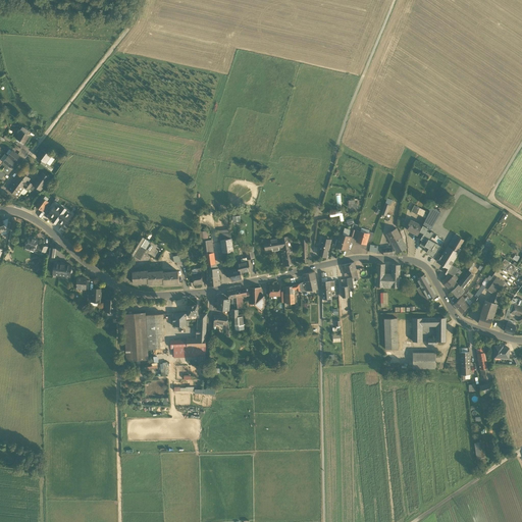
[(22,132),(17,140),(24,144),(27,141),(25,140),(29,136),(28,135),(22,132)]
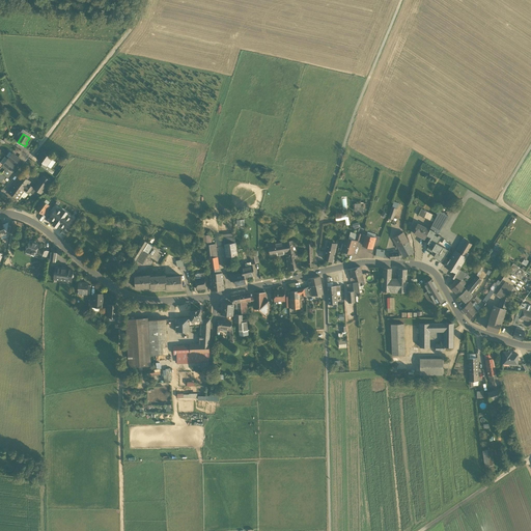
[(44,164),(47,166),(52,159),(43,152),(37,159),(44,164)]
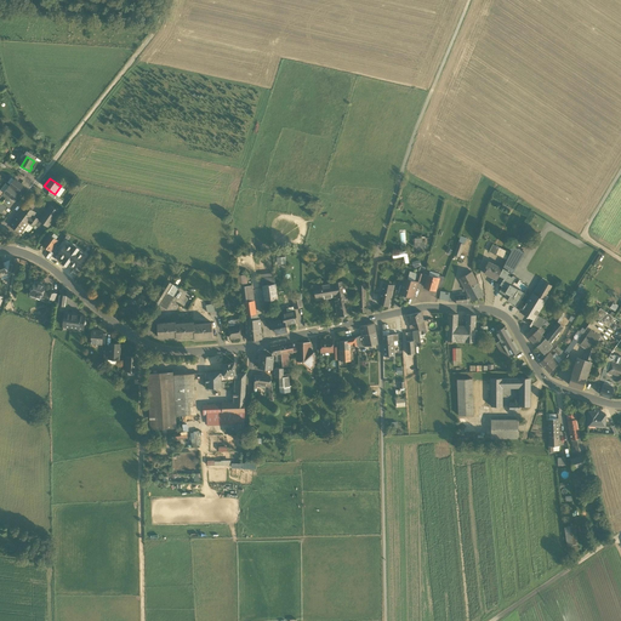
[(23,186),(15,180),(10,186),(18,193),(23,186)]
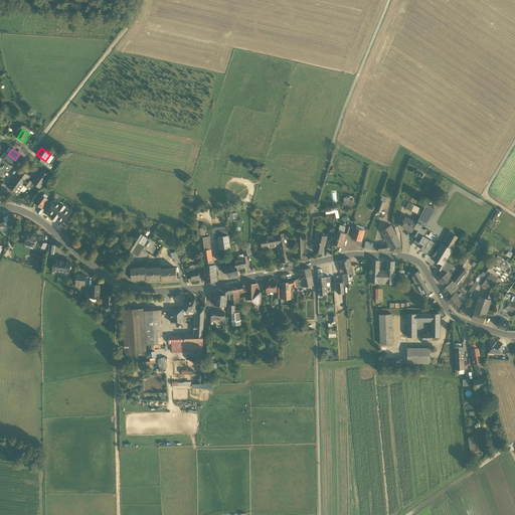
[(10,165),(15,160),(8,154),(3,160),(8,163),(10,165)]
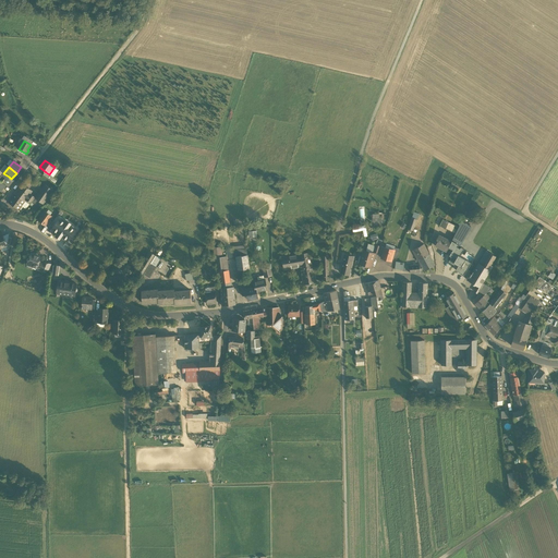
[(59,170),(55,167),(49,174),(53,178),(59,170)]
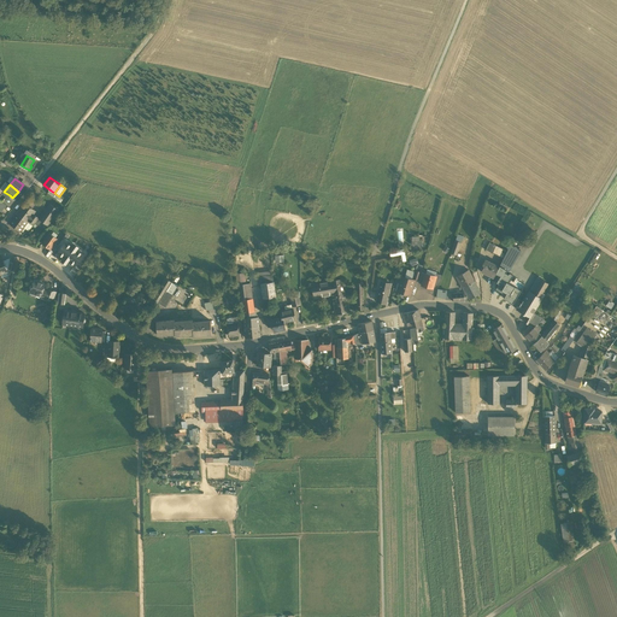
[(48,194),(57,200),(59,197),(54,193),(51,191),(48,194)]
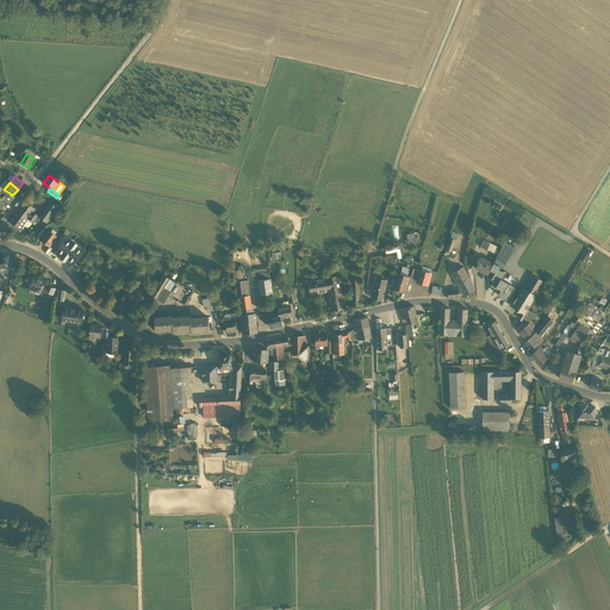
[(17,211),(27,221),(27,219),(32,212),(35,210),(24,201),(17,211)]
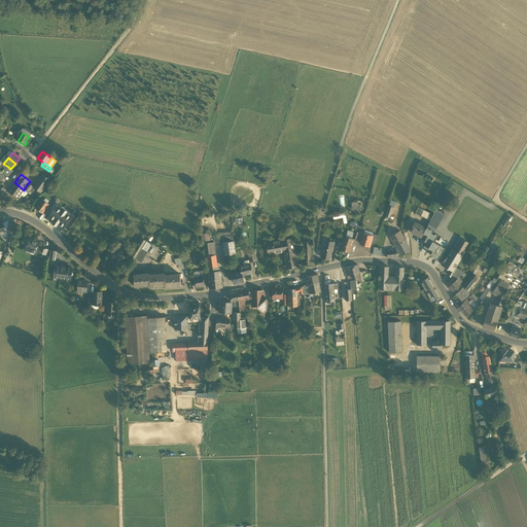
[(36,189),(41,194),(50,180),(43,175),(33,187),(36,189)]
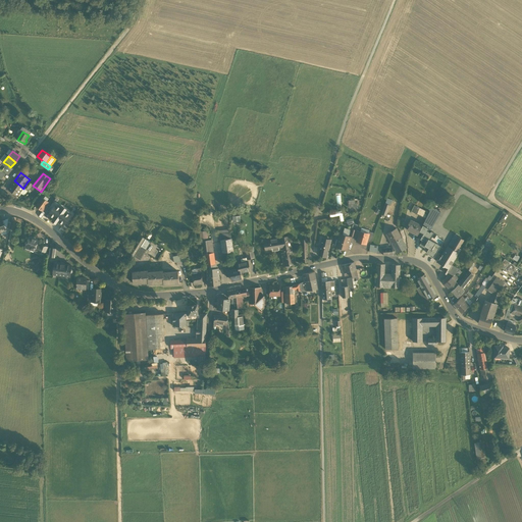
[(19,193),(23,189),(14,180),(8,190),(17,196),(19,193)]
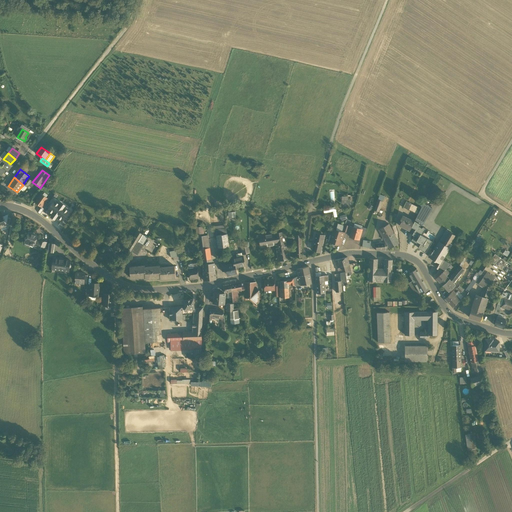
[(35,202),(41,207),(45,202),(47,198),(46,197),(43,195),(41,194),(35,202)]
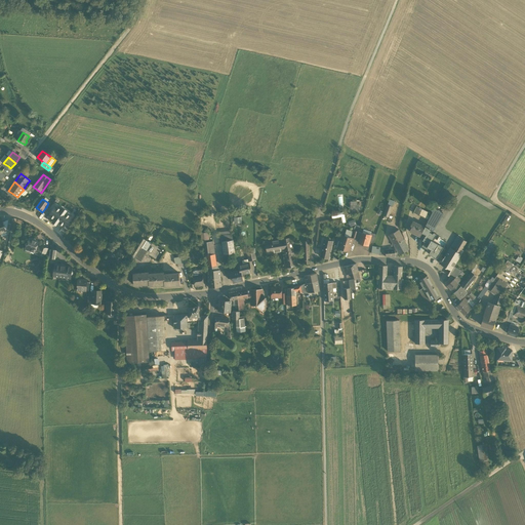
[(63,227),(63,228),(66,224),(71,216),(66,212),(67,210),(63,208),(62,209),(59,207),(56,205),(50,213),(48,216),(53,220),(52,223),(56,225),(57,223),(63,227)]
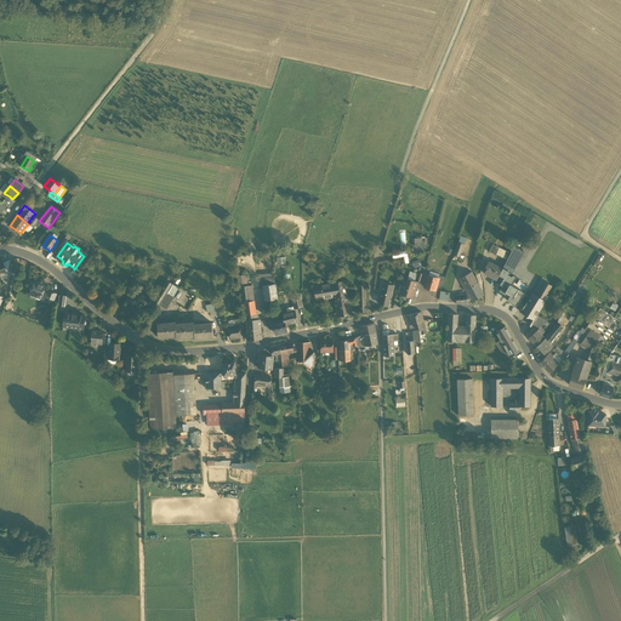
[(489,251),(506,260),(508,256),(510,252),(493,244),(489,251)]
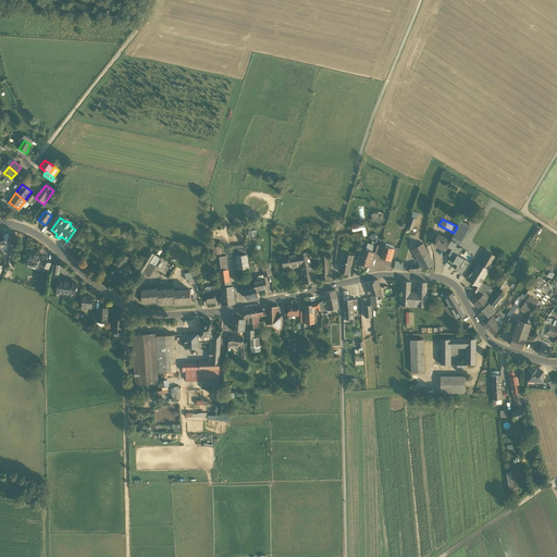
[(461,221),(452,239),(459,245),(470,226),(461,221)]
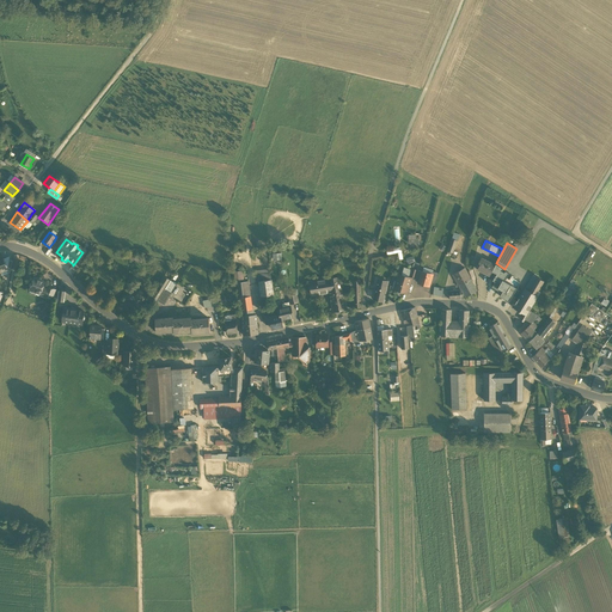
[(478,270),(490,275),(491,271),(495,264),(482,257),(479,263),(481,264),(478,270)]
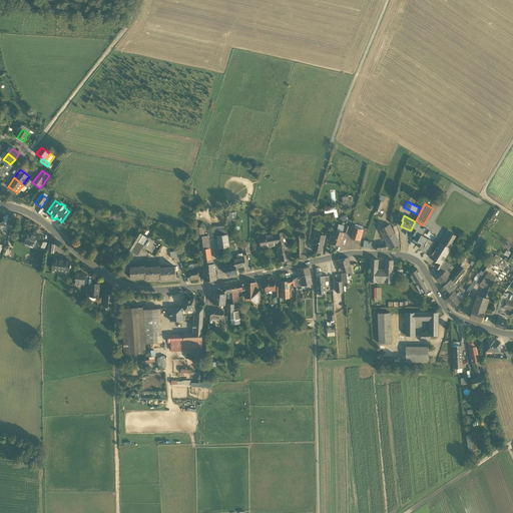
[(58,225),(62,228),(67,220),(64,218),(61,222),(61,221),(58,225)]
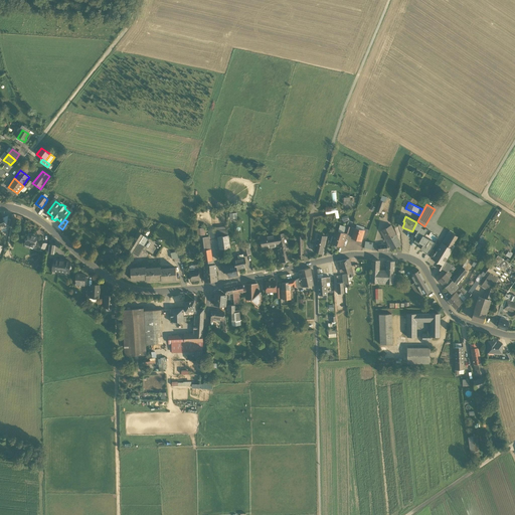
[(416,237),(413,241),(419,244),(420,243),(422,244),(420,248),(427,253),(432,248),(438,237),(430,232),(428,234),(426,237),(424,235),(426,233),(428,229),(425,227),(424,229),(422,227),(423,225),(416,221),(416,222),(413,228),(417,230),(414,235),(416,237)]
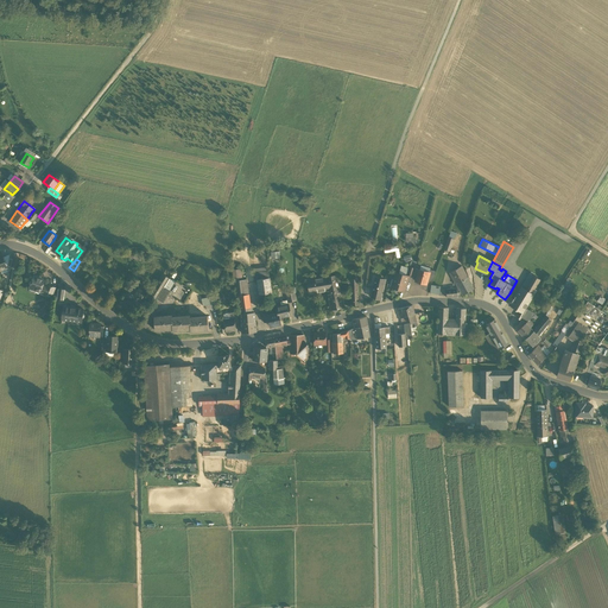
[(407,274),(409,268),(401,265),(398,274),(406,277),(407,274)]
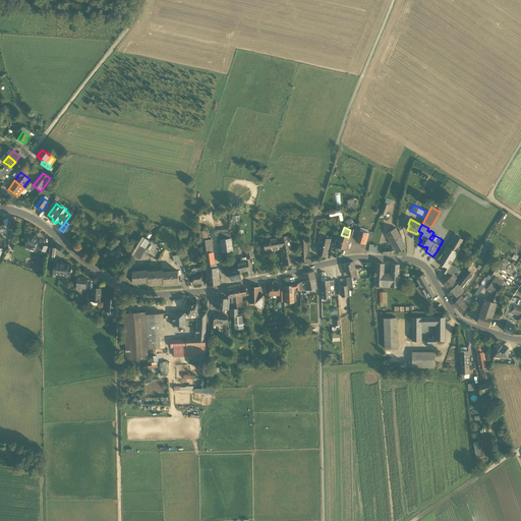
[(390,243),(391,243),(400,237),(396,228),(386,234),(390,242),(389,242),(389,244),(390,243)]
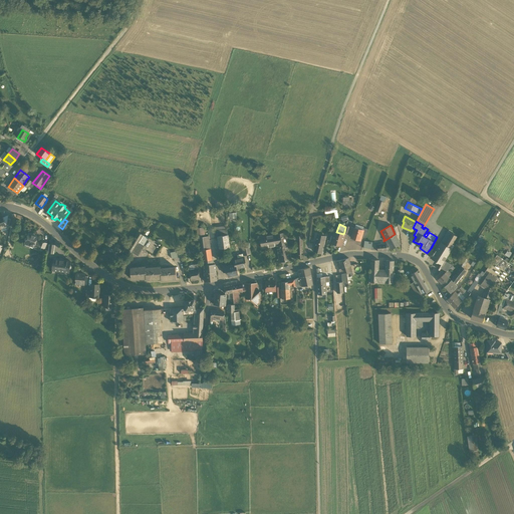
[(201,235),(198,235),(199,238),(206,237),(204,227),(197,228),(198,231),(200,231),(201,235)]
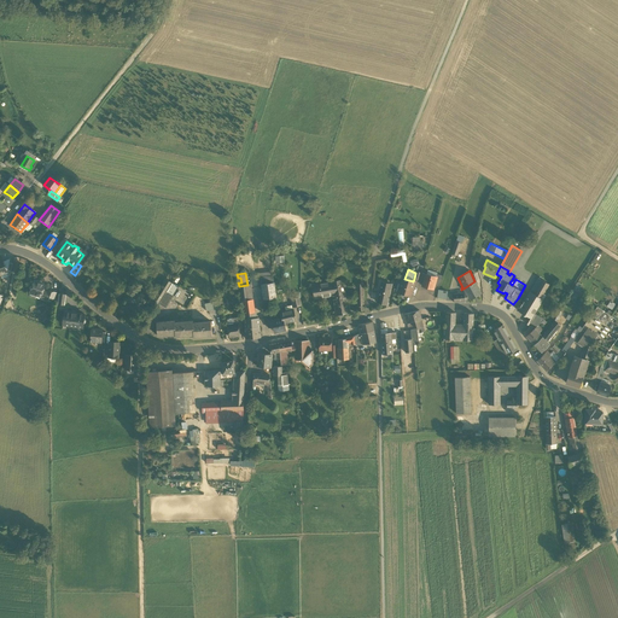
[(423,286),(433,289),(433,287),(435,284),(437,277),(436,277),(426,274),(425,274),(424,281),(423,286)]
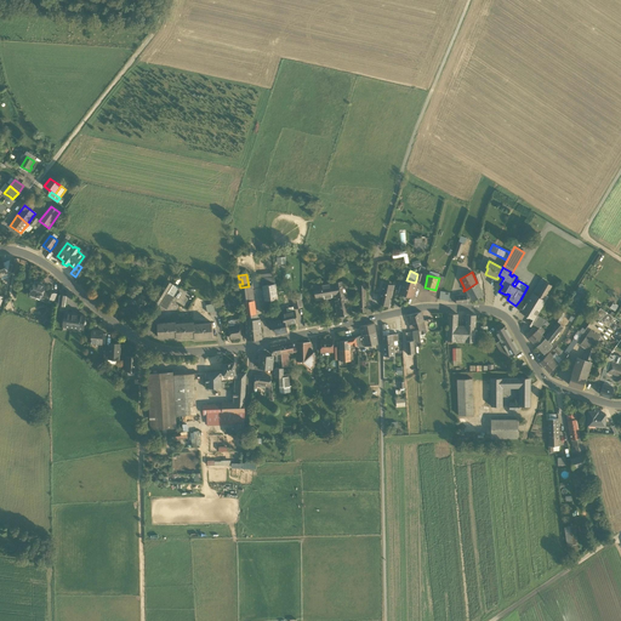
[(402,294),(414,297),(417,283),(415,283),(406,280),(404,279),(403,285),(400,285),(398,292),(402,294)]
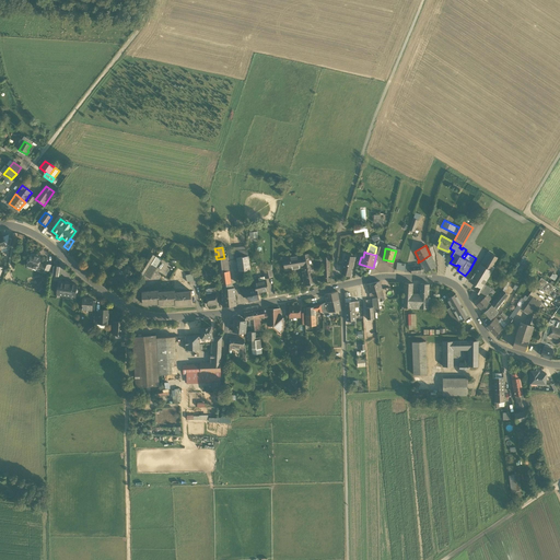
[(497,257),(488,252),(476,271),(487,278),(494,267),(492,266),(497,257)]
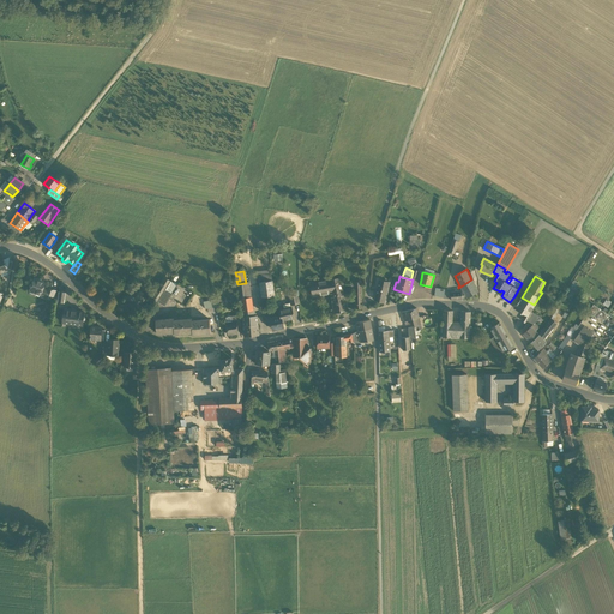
[(40,296),(44,298),(48,290),(47,290),(43,288),(44,283),(38,281),(35,278),(30,290),(36,293),(41,294),(40,296)]
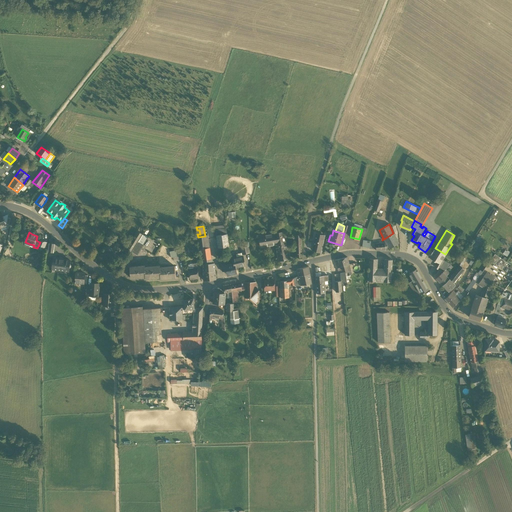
[(260,248),(275,246),(275,243),(286,242),(284,232),(263,236),(263,237),(259,238),(260,248)]
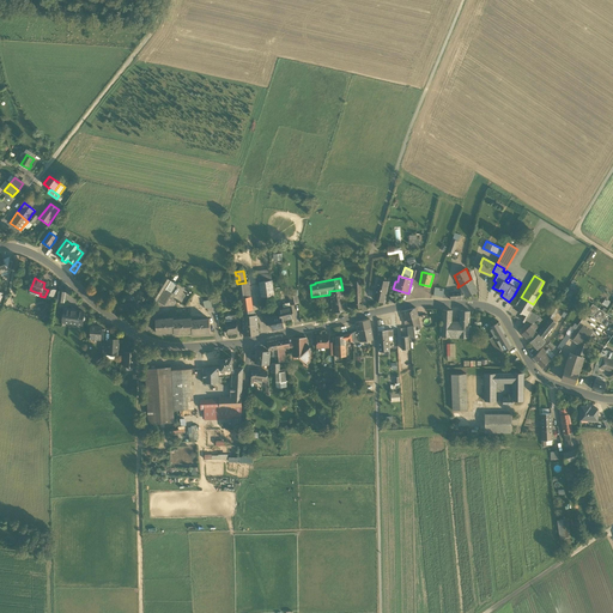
[(472,280),(471,279),(460,286),(466,298),(478,291),(473,281),(473,280),(472,280)]
